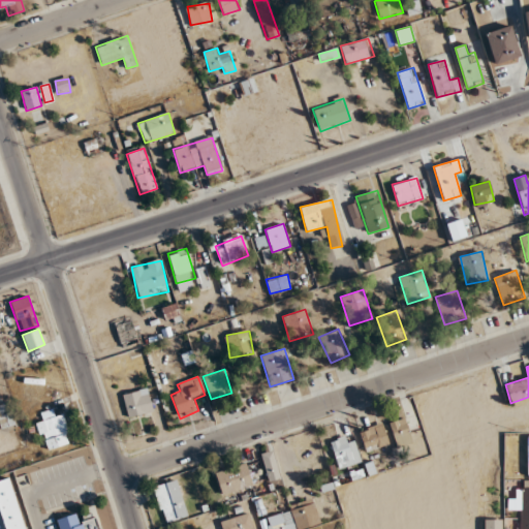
[(127,417),(153,412),(148,389),(123,394),(127,417)]
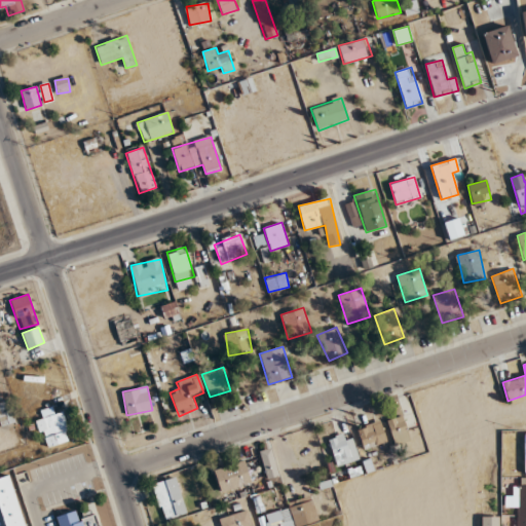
[(0,403),(0,425),(0,427),(15,422),(9,401),(0,403)]
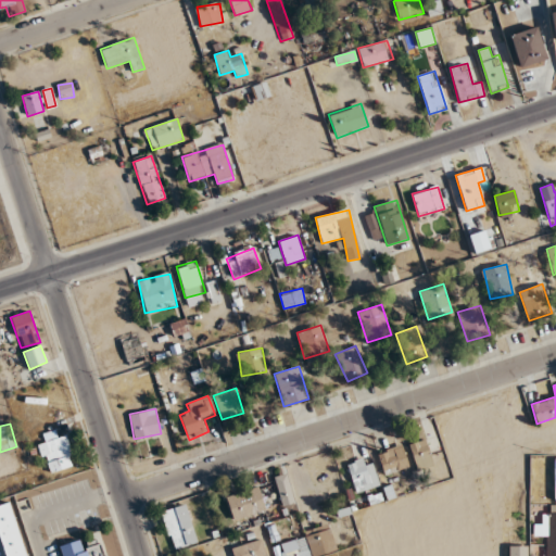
[(66,436),(57,439),(53,430),(43,433),(47,443),(38,445),(47,475),(75,465),(66,436)]
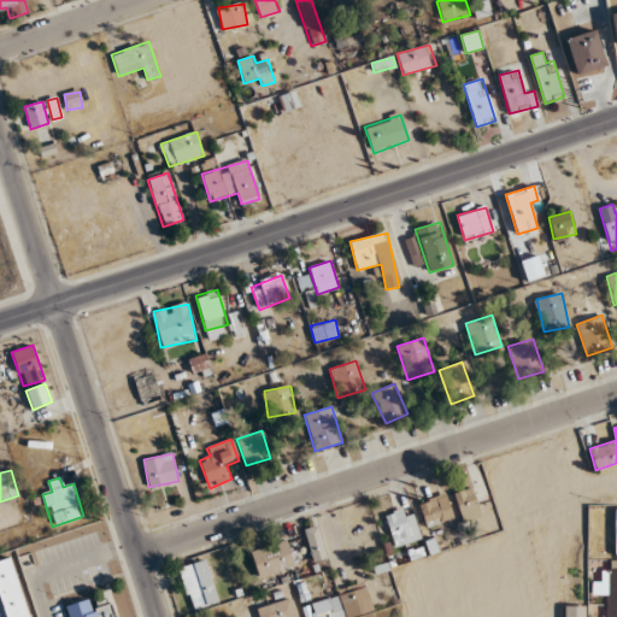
[(463,522),(482,517),(474,488),(454,493),(463,522)]
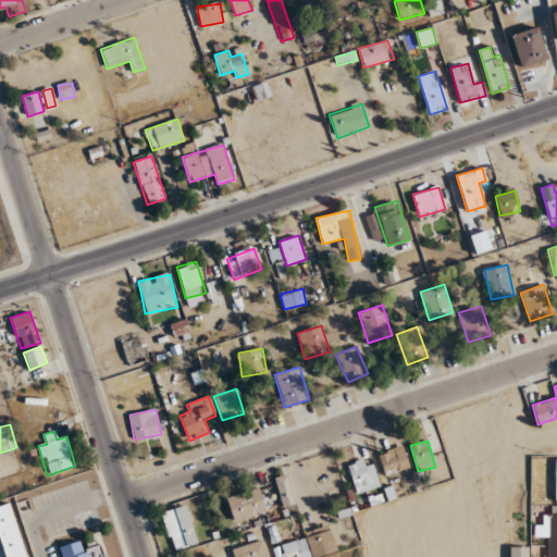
[(411,468),(404,445),(378,454),(385,477),(411,468)]
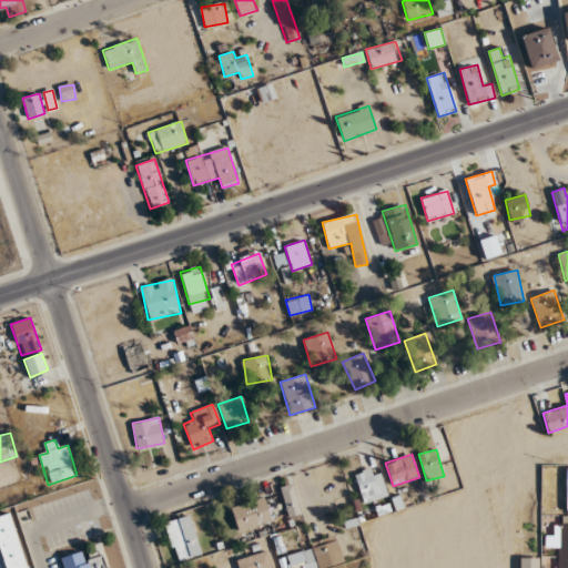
[(373,477),(371,468),(354,474),(363,505),(387,497),(381,475),(373,477)]
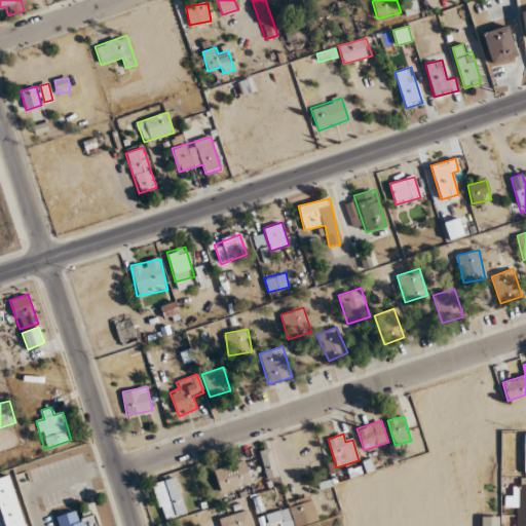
[(267,479),(278,475),(271,452),(260,455),(267,479)]
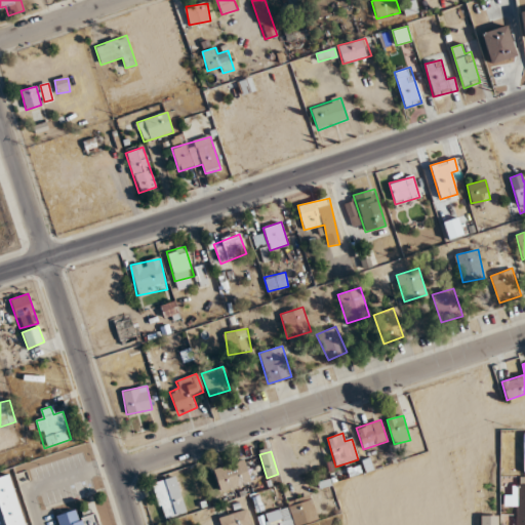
[(213,469),(220,492),(251,483),(245,459),(213,469)]
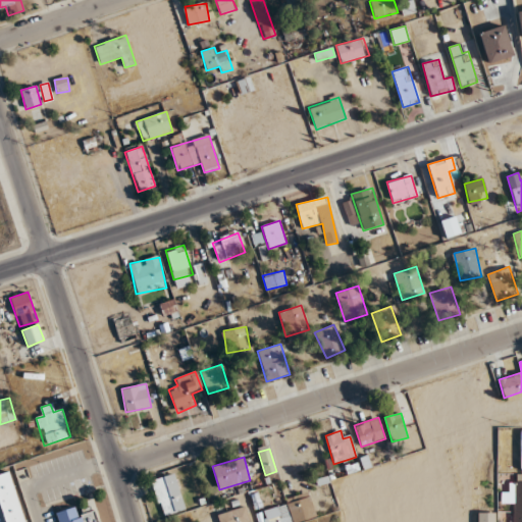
[(151,480),(161,517),(186,510),(174,473),(151,480)]
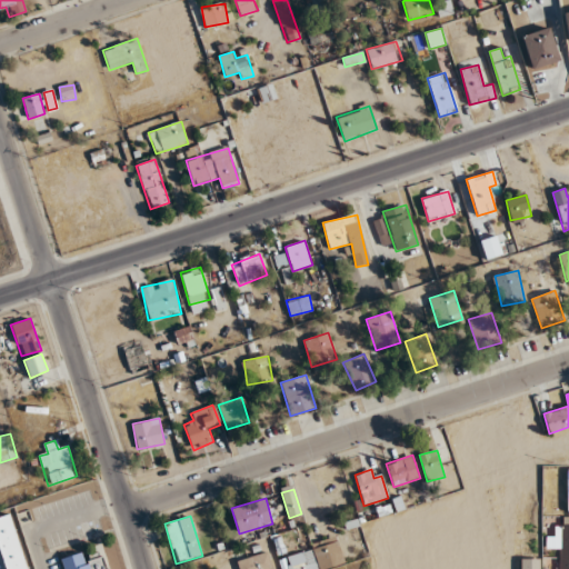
[(568,568),(568,525),(568,526),(568,518),(557,518),(557,537),(547,537),(547,550),(556,550),(556,568),(568,568)]
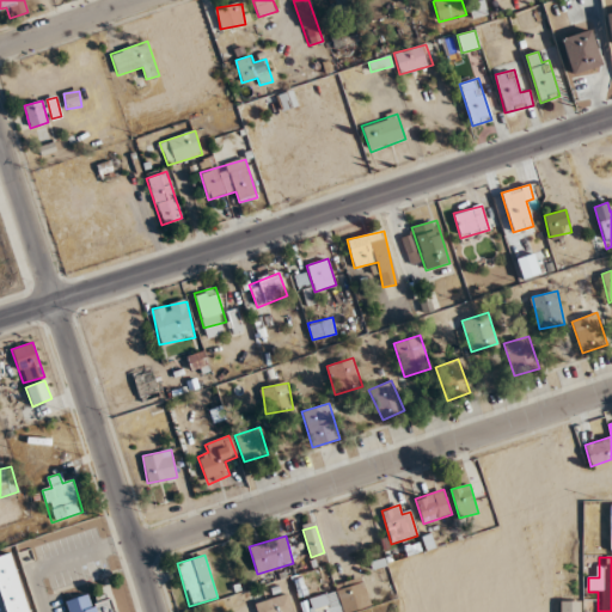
[(349,611),(372,605),(362,577),(323,591),(328,606),(314,611),(313,611),(349,611)]
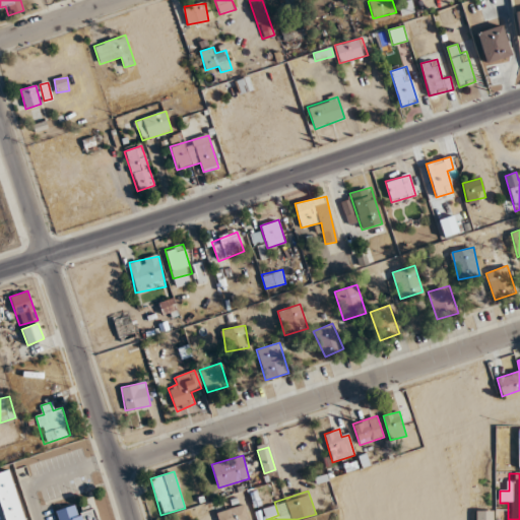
[(216,513),(217,519),(249,519),(245,504),(216,513)]
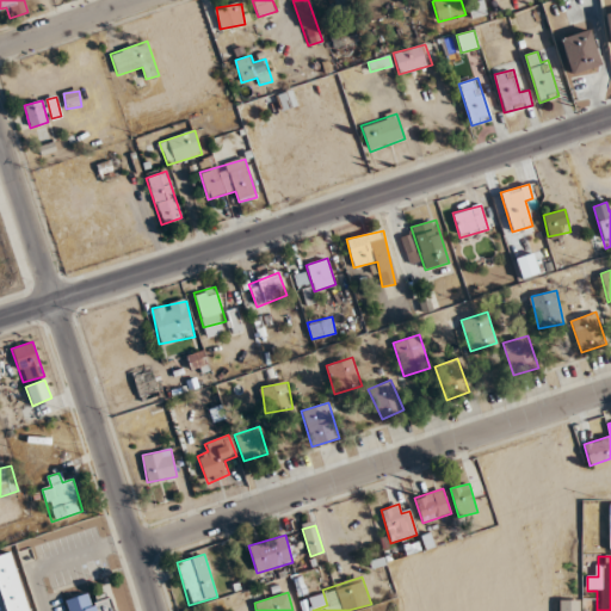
[(66,599),(68,610),(116,610),(112,596),(93,600),(91,593),(66,599)]
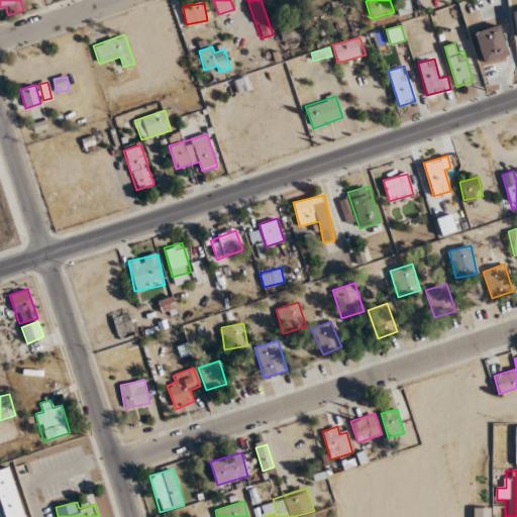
[(473,508),(473,516),(490,516),(490,508),(473,508)]
